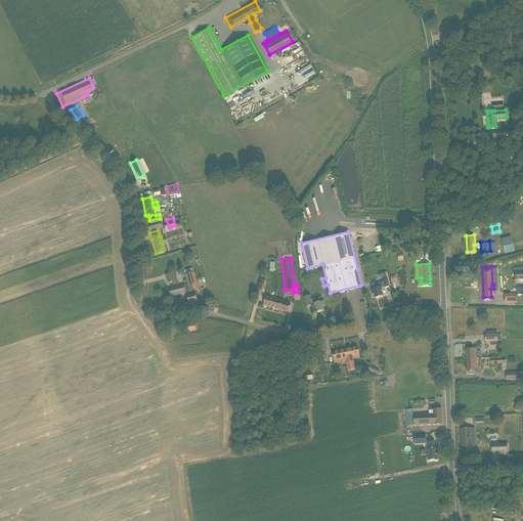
[(522,276),(522,267),(513,268),(514,277),(522,276)]
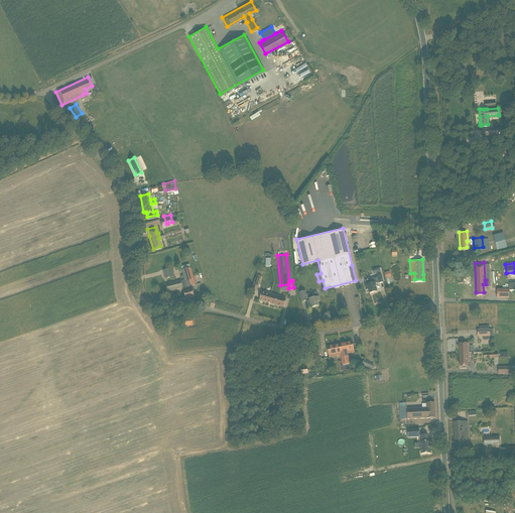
[(162,268),(164,276),(172,274),(170,266),(162,268)]
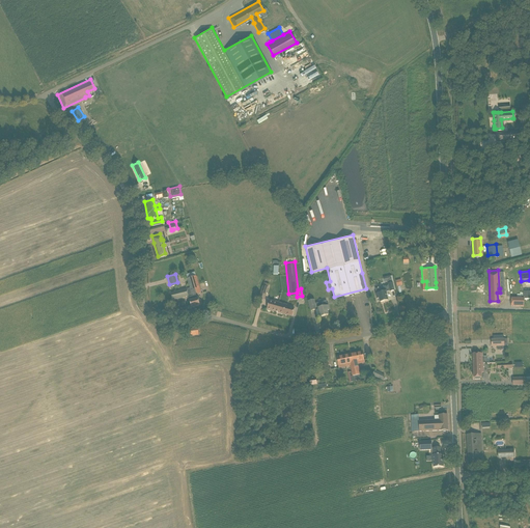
[(195,274),(187,276),(189,285),(190,285),(190,286),(198,284),(195,274)]
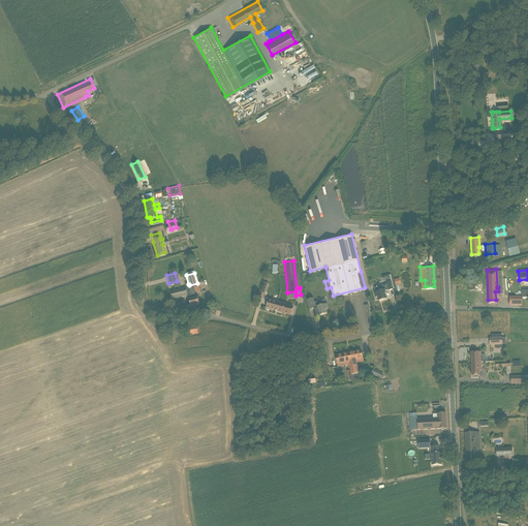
[(386,282),(372,285),(375,295),(377,295),(378,299),(385,297),(383,288),(387,287),(387,288),(392,287),(391,282),(390,279),(390,276),(385,277),(385,280),(386,282)]
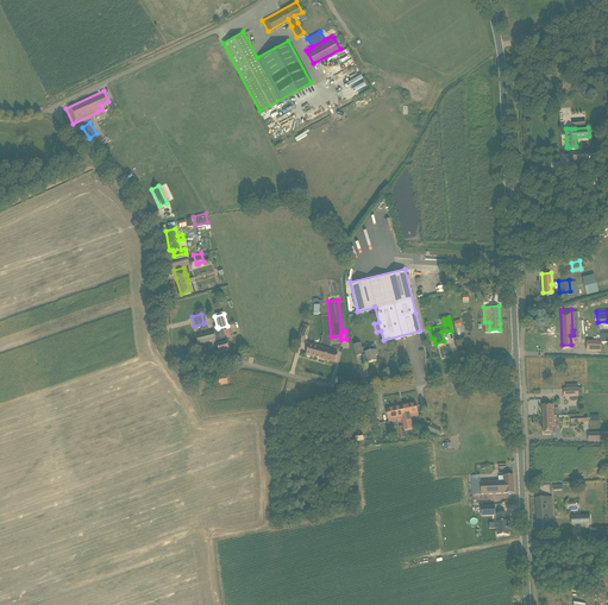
[(296,339),(302,341),(306,327),(300,326),(296,339)]
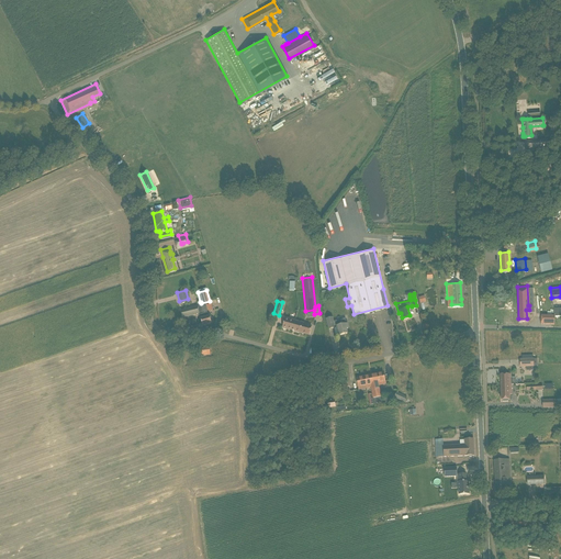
[(198,311),(198,312),(203,311),(200,302),(180,308),(182,315),(198,311)]
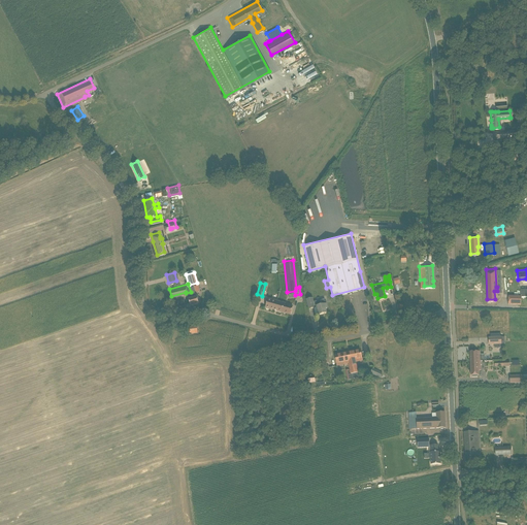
[(187,293),(186,293),(188,297),(189,303),(198,301),(197,297),(196,295),(197,294),(195,291),(194,289),(190,290),(191,292),(187,293)]
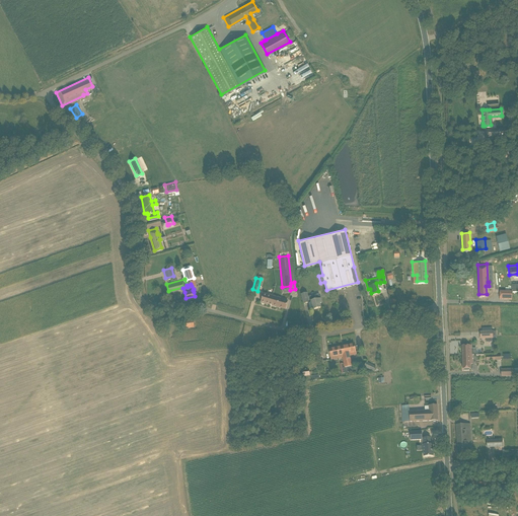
[(229,290),(218,287),(217,293),(219,294),(218,297),(222,299),(225,300),(225,299),(230,301),(232,294),(228,293),(229,290)]
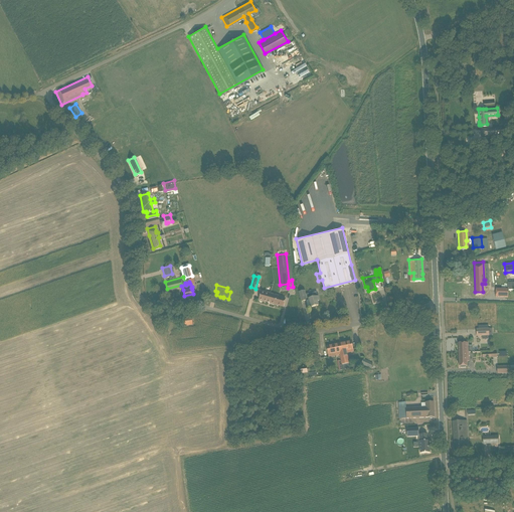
[(495,286),(495,294),(507,294),(507,286),(495,286)]
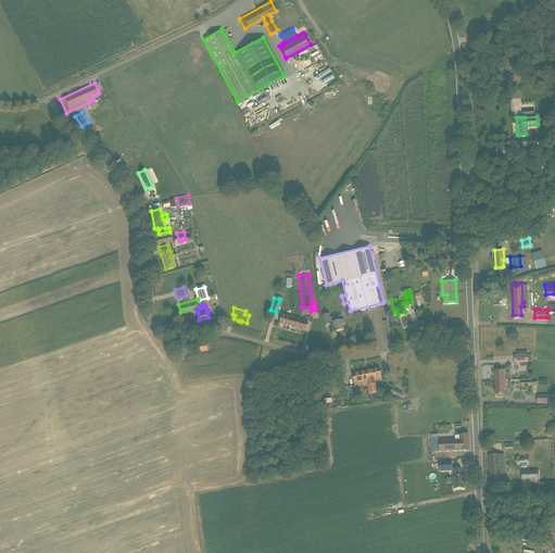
[(332,321),(335,329),(342,327),(341,323),(343,323),(341,312),(329,315),(328,311),(322,313),(325,323),(330,322),(330,321),(332,321)]
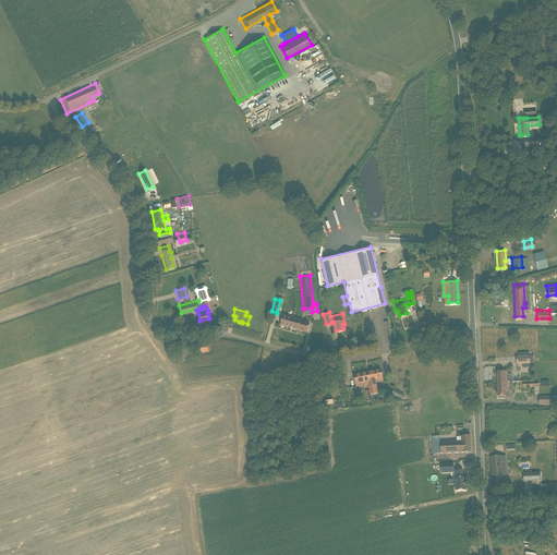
[(279,323),(306,330),(309,322),(300,320),(301,318),(282,313),(279,323)]
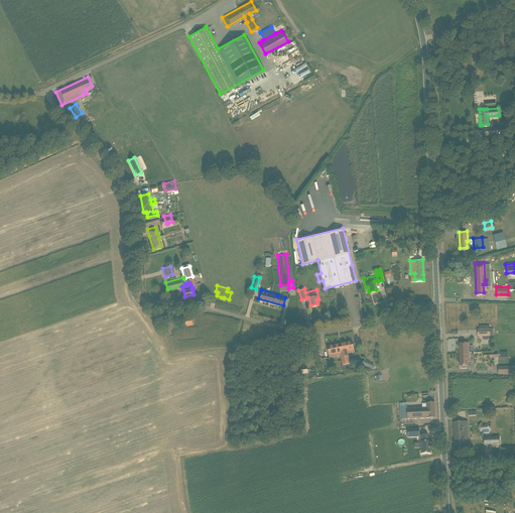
[(351,340),(327,345),(328,350),(328,353),(340,351),(340,353),(342,363),(343,368),(349,367),(348,362),(349,362),(347,352),(346,349),(353,348),(352,345),(351,340)]
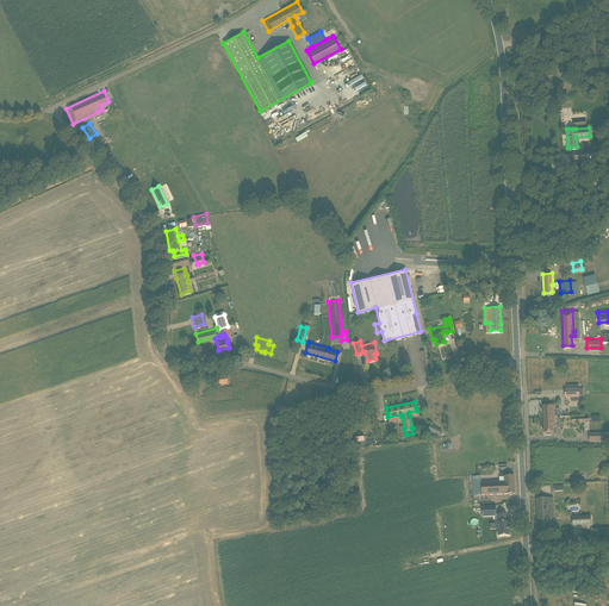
[(542,403),(542,414),(554,414),(559,414),(558,406),(553,406),(553,403),(542,403)]
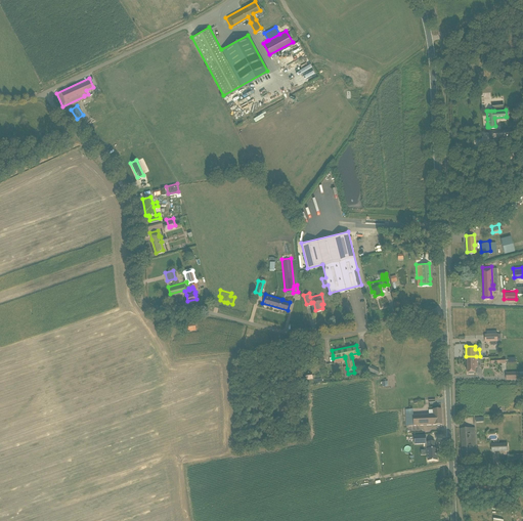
[(476,356),(466,356),(466,370),(467,370),(467,371),(468,372),(472,372),(473,371),(473,370),(474,370),(474,364),(476,364),(476,356)]
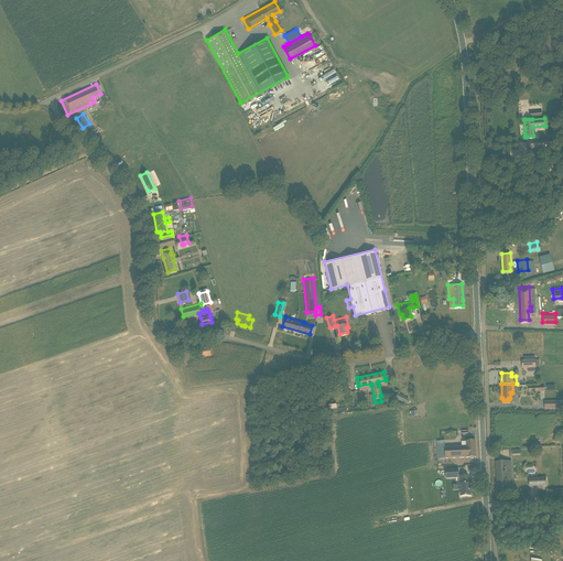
[(394,396),(404,401),(407,396),(397,391),(394,396)]
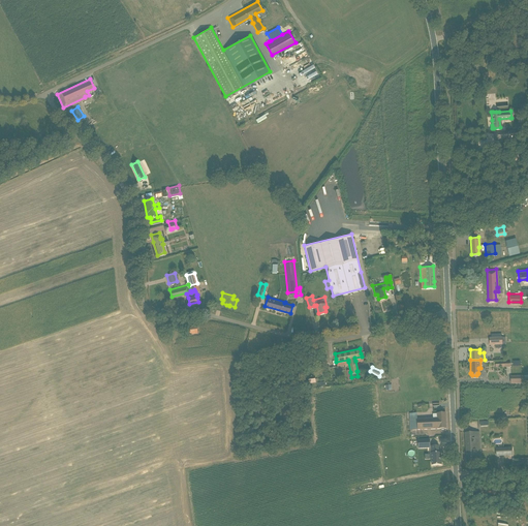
[(432,415),(416,416),(416,427),(439,426),(440,428),(443,427),(443,426),(445,426),(445,418),(444,418),(444,410),(439,410),(436,410),(436,411),(436,415),(432,415)]
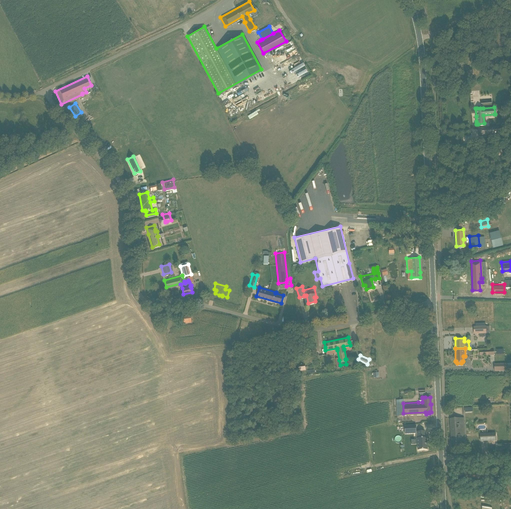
[(454,416),(449,417),(451,446),(460,446),(459,440),(464,439),(464,433),(463,424),(463,416),(454,416)]
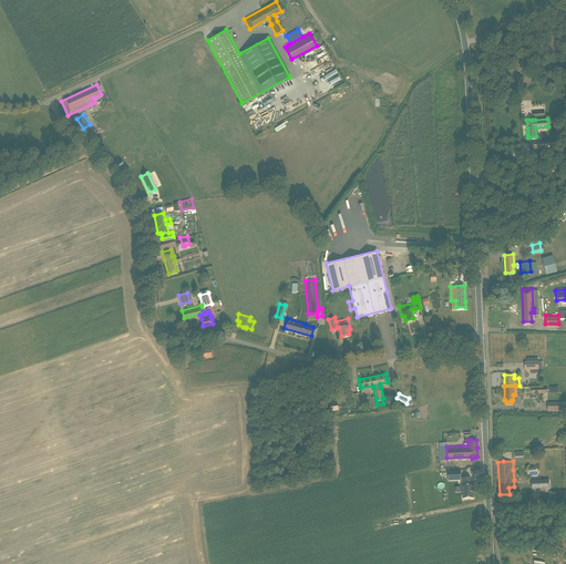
[(460,469),(446,470),(448,479),(460,478),(460,484),(461,484),(461,490),(462,496),(472,495),(472,491),(472,488),(472,483),(470,483),(469,475),(460,475),(460,469)]
